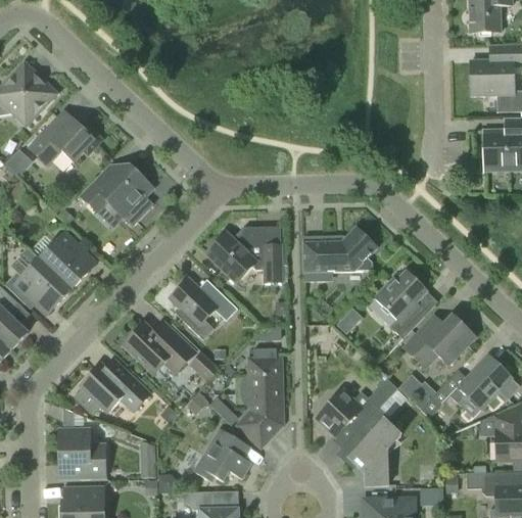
[(468,0),(470,32),(501,31),(500,4),(512,4),(512,0),(468,0)]
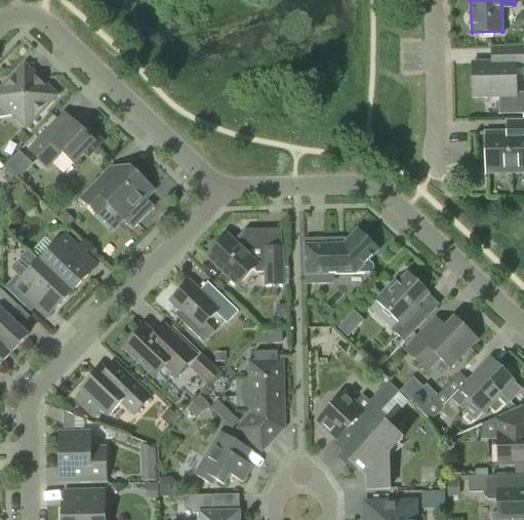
[(488,60),(472,60),(473,95),(498,94),(498,111),(523,110),(523,89),(516,89),(515,72),(520,72),(520,65),(523,64),(523,41),(519,42),(519,44),(519,58),(515,60),(490,60),(488,60)]
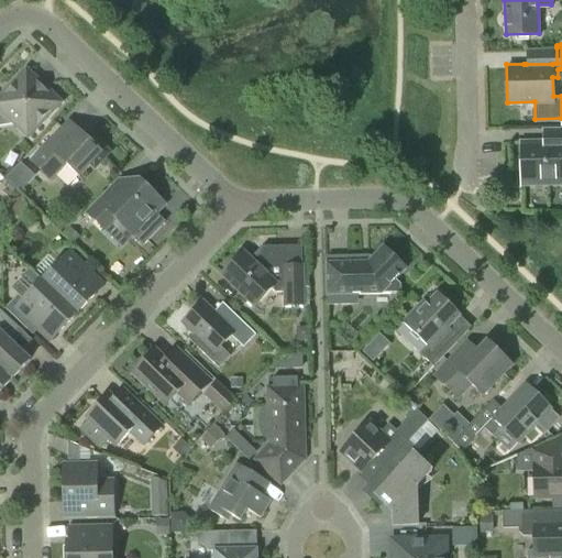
[(37,80),(26,69),(15,80),(11,80),(7,85),(7,89),(0,96),(0,110),(3,108),(28,131),(58,99),(47,89),(46,85),(42,80),(37,80)]
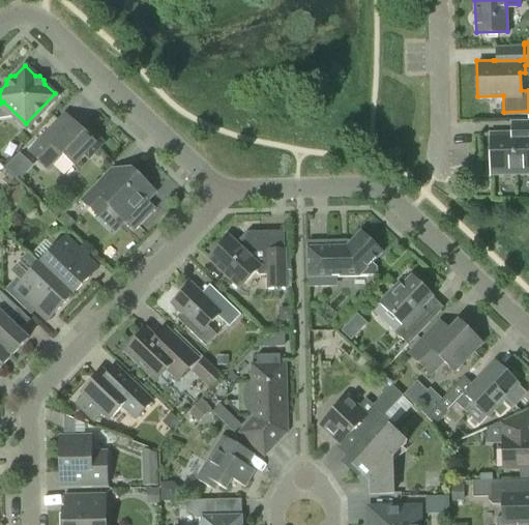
[(80,125),(65,112),(28,150),(42,163),(58,147),(74,163),(84,152),(88,156),(104,141),(83,121),(80,125)]
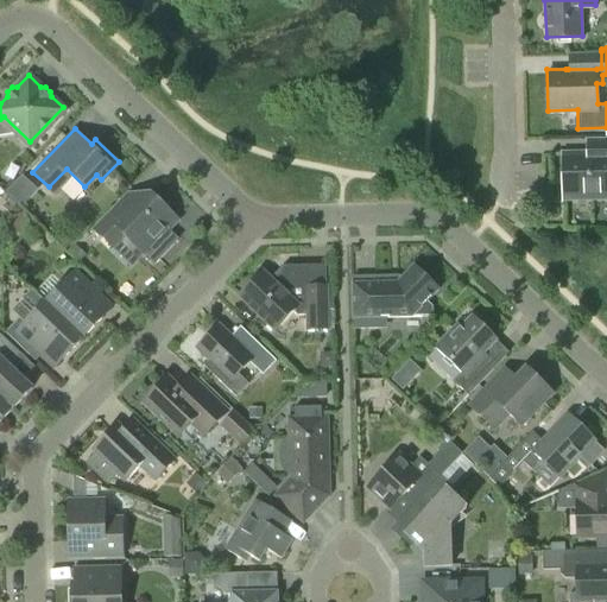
[(564,196),(606,195),(606,137),(601,137),(601,151),(563,152),(564,196)]
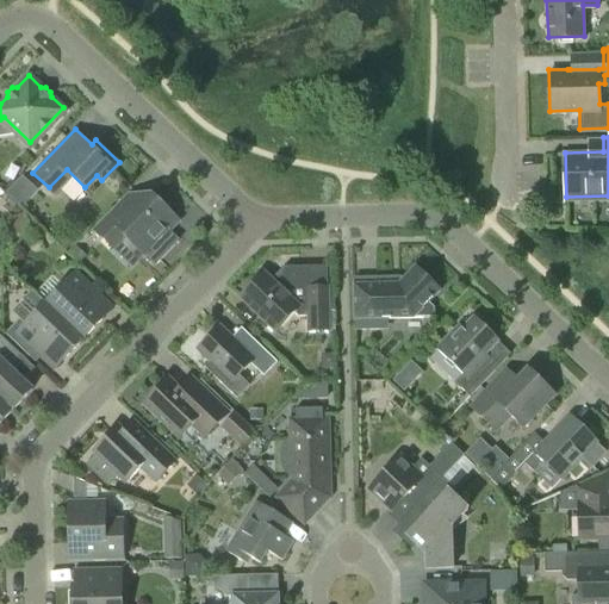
[(178,218),(151,192),(126,218),(116,206),(95,228),(115,246),(126,234),(145,253),(156,241),(168,241),(167,229),(178,218)]
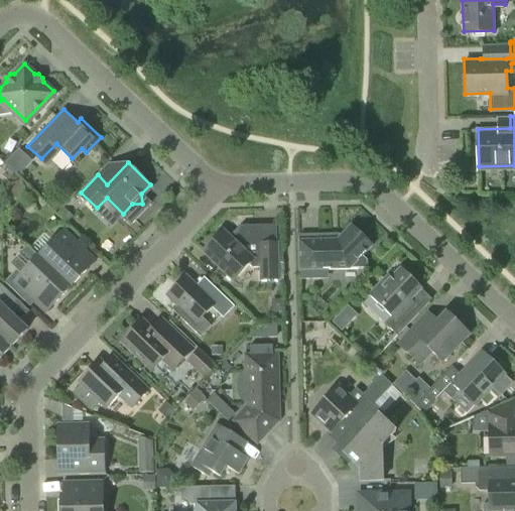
[(311,231),(297,231),(298,267),(304,267),(304,276),(320,275),(320,267),(327,267),(367,266),(367,257),(363,253),(373,243),(352,223),(345,230),(318,231),(311,231)]
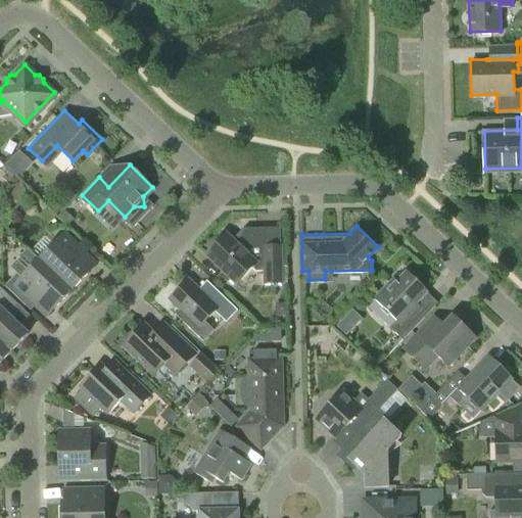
[(243,232),(240,230),(232,238),(227,232),(206,253),(236,281),(251,265),(256,269),(265,269),(265,281),(282,281),(281,244),(266,245),(265,232),(243,232)]
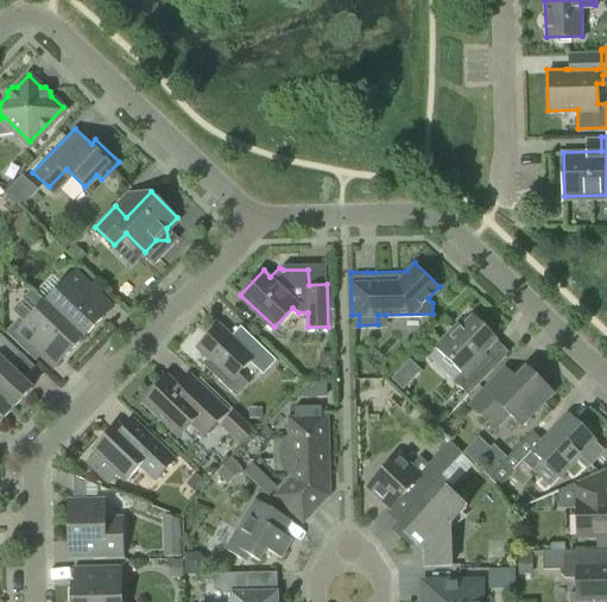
[(46,299),(83,335),(113,304),(75,268),(46,299)]
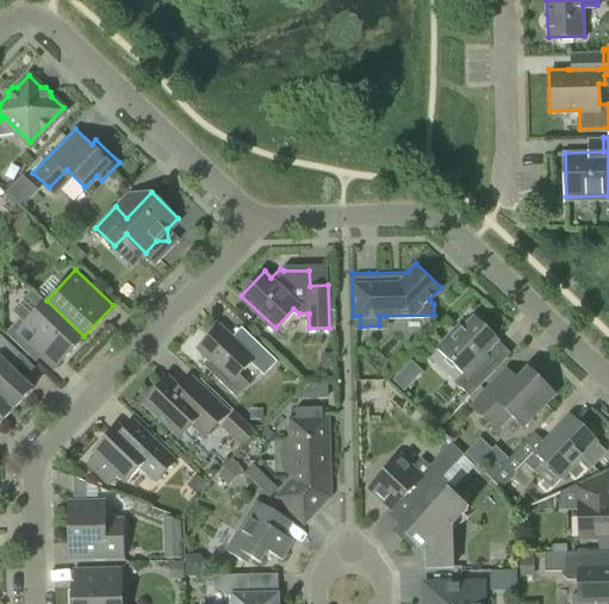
[(84,336),(47,300),(45,300),(30,286),(10,307),(25,322),(17,331),(54,367),(84,336)]
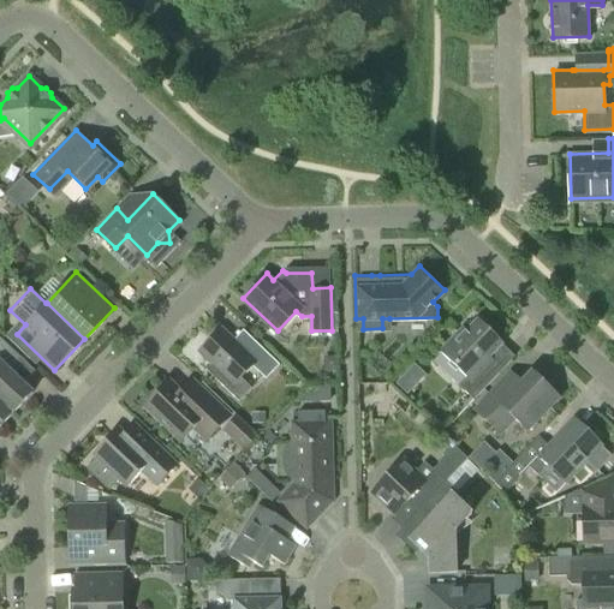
[(502,341),(477,317),(466,329),(463,326),(441,348),(469,375),(460,383),(474,396),(499,371),(489,362),(489,354),(502,341)]
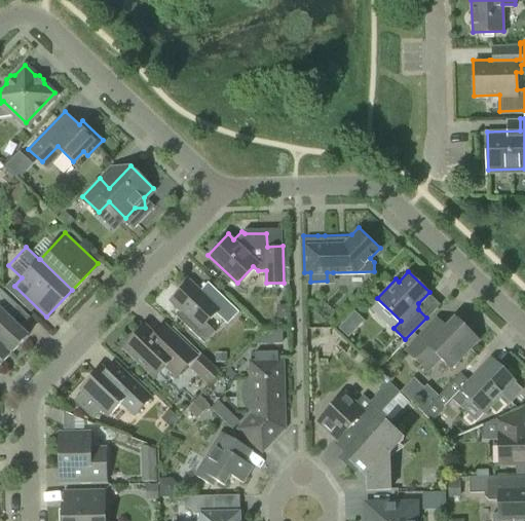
[(209,297),(189,280),(171,299),(180,307),(175,312),(202,339),(213,328),(207,321),(216,310),(227,322),(239,309),(217,289),(209,297)]
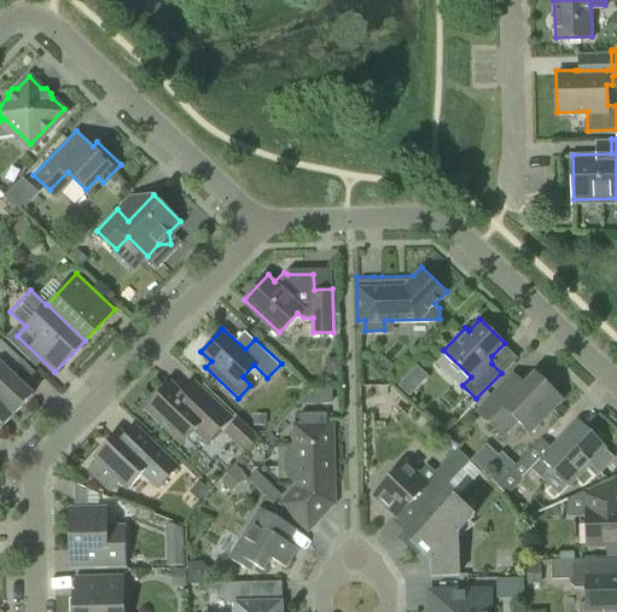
[(0,400),(13,413),(33,391),(6,366),(17,354),(0,336),(0,400)]
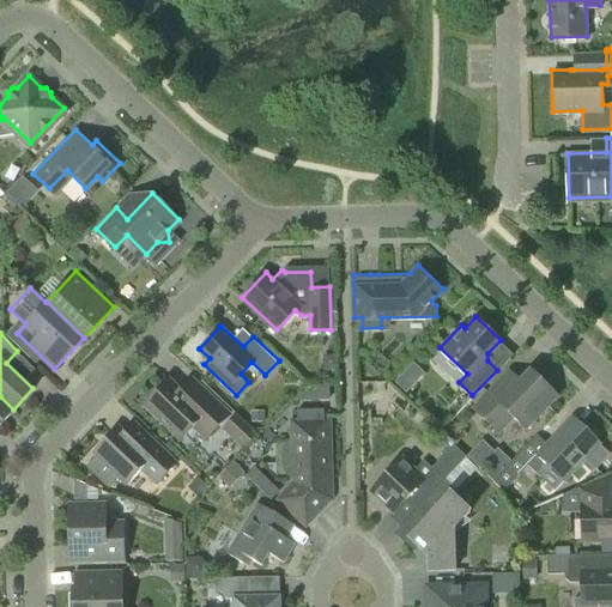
[(557,394),(531,369),(515,384),(503,374),(472,406),(498,431),(509,419),(521,431),(557,394)]
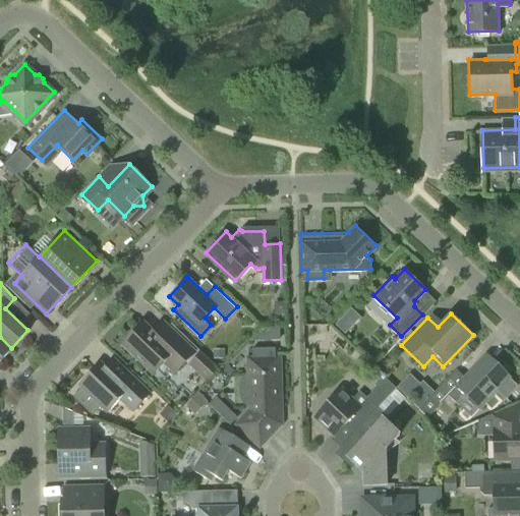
[(166,342),(145,322),(124,343),(154,371),(164,360),(175,370),(194,350),(176,332),(166,342)]
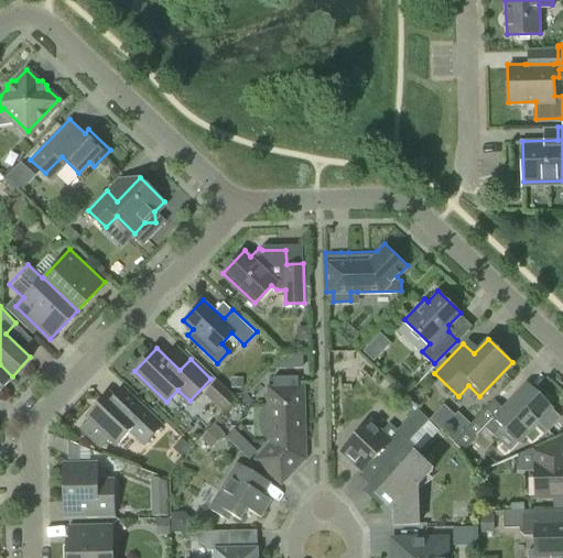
[(301,349),(273,350),(274,364),(302,363),(301,349)]
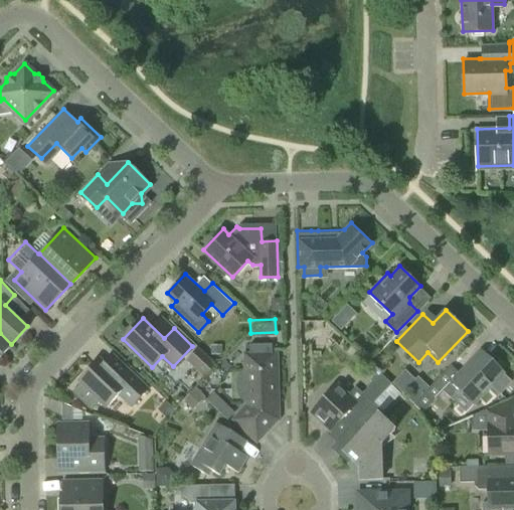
[(0,354),(11,344),(0,333),(0,354)]
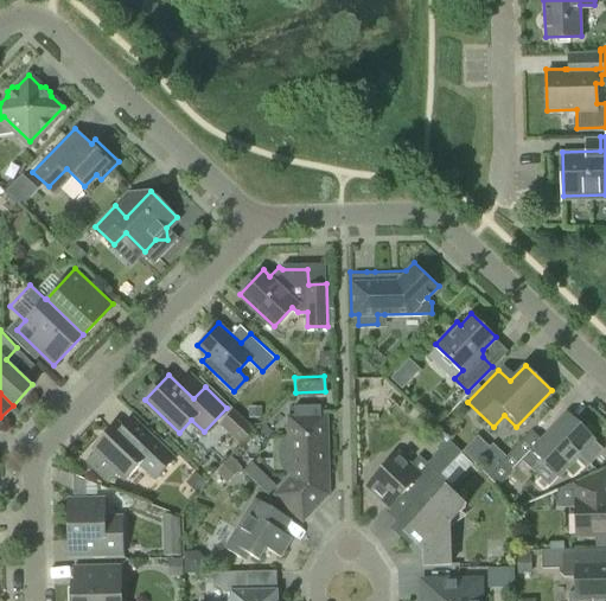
[(254,426),(233,407),(218,422),(240,441),(254,426)]
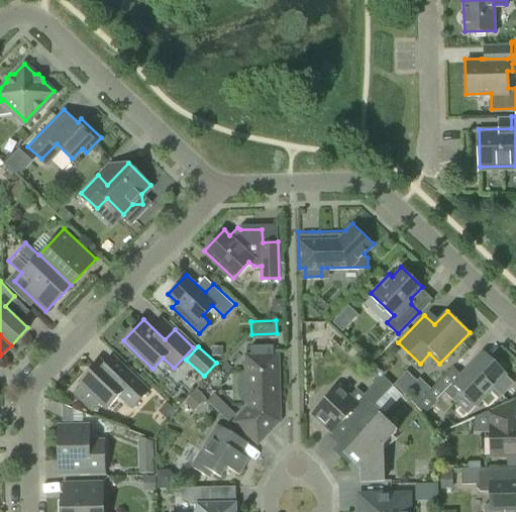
[(430,386),(414,403),(423,411),(444,390),(450,396),(459,387),(475,402),(476,403),(493,385),(501,393),(513,380),(505,373),(505,372),(483,350),(461,373),(451,364),(445,370),(430,386)]
